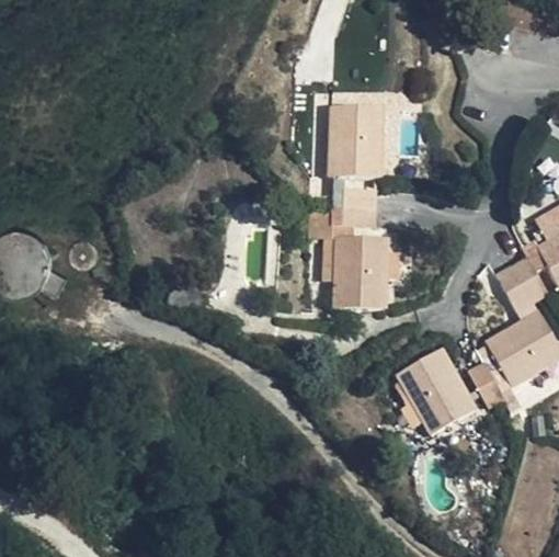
[(381,105),(331,103),(329,173),(334,173),(345,174),(380,175),(381,105)]
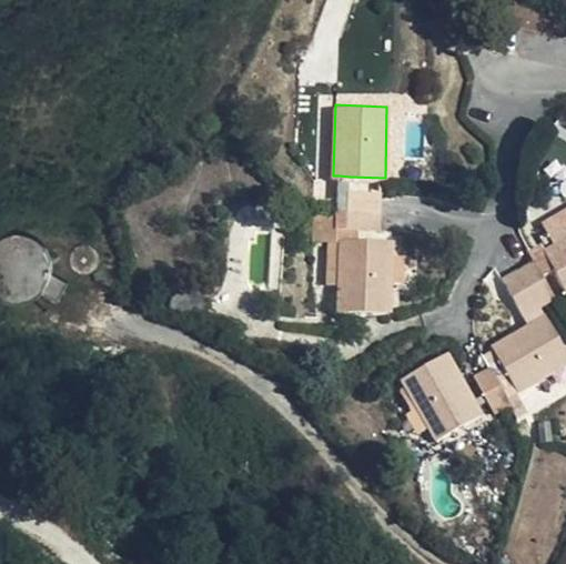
[(347,189),(349,188),(350,177),(339,175),(337,207),(346,207),(347,189)]
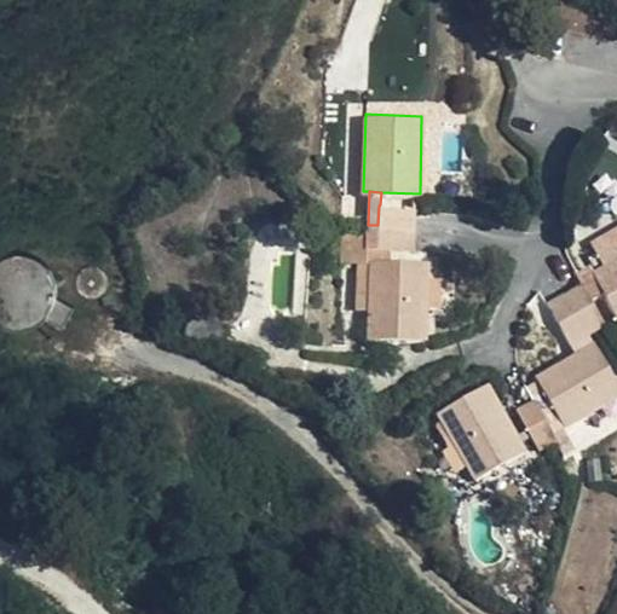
[(378,225),(414,226),(414,208),(414,206),(380,204),(379,206),(378,225)]
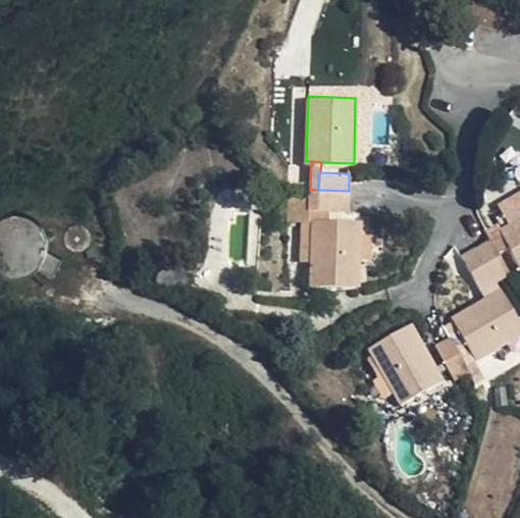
[(310,190),(308,190),(308,194),(288,194),(288,218),(303,218),(309,218),(308,207),(318,207),(318,190),(310,190)]
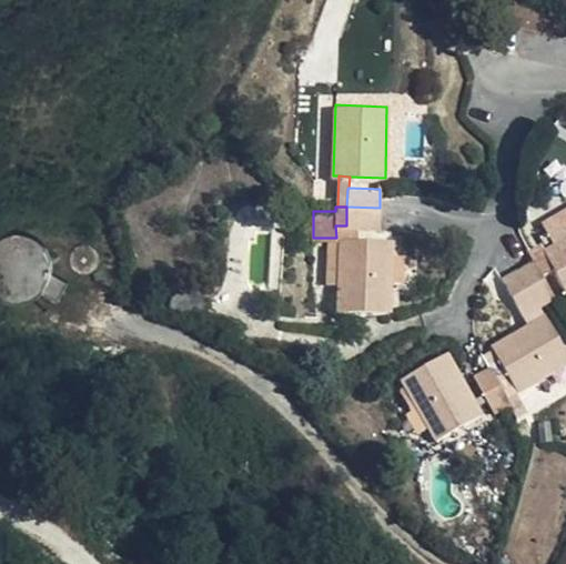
[(380,208),(346,207),(346,225),(355,227),(378,227),(380,208)]
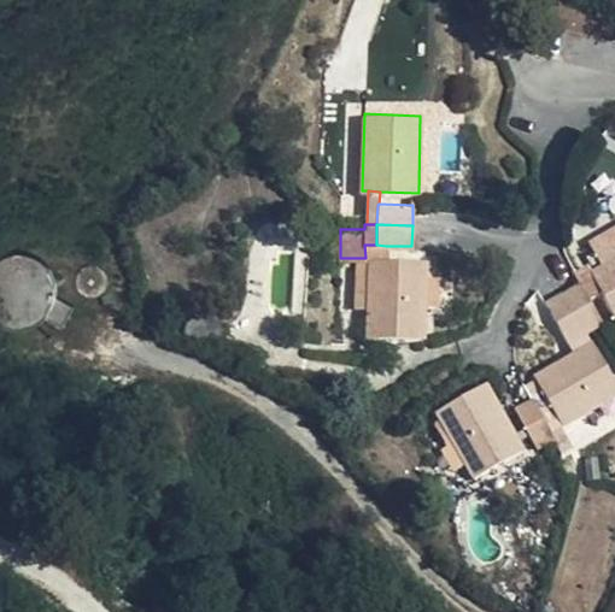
[(575,270),(581,281),(590,296),(601,290),(614,315),(614,227),(590,241),(593,248),(585,253),(590,260),(598,257),(603,264),(591,270),(587,263),(575,270)]
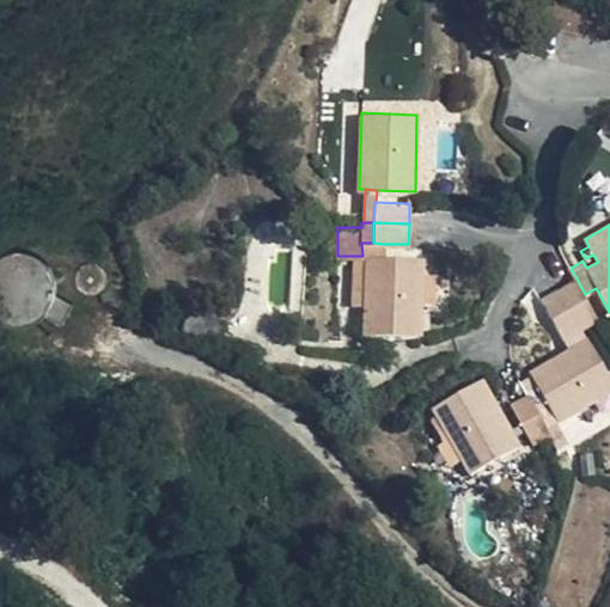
[(361,243),(363,256),(366,256),(382,256),(383,244),(373,243),(361,243)]
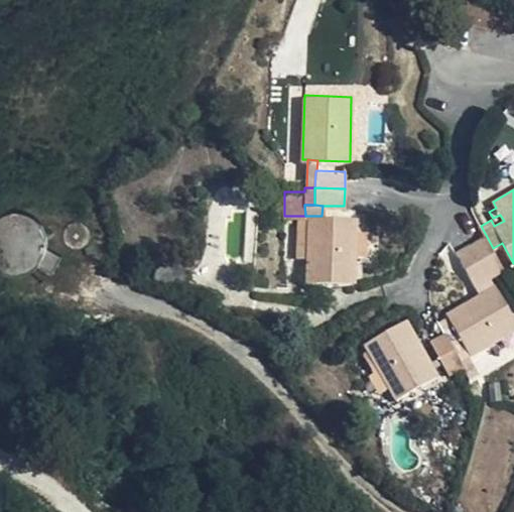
[(26,208),(17,208),(9,209),(1,213),(0,214),(0,261),(2,263),(11,267),(21,267),(28,266),(33,263),(36,260),(52,269),(62,253),(47,245),(48,236),(46,226),(40,218),(35,212),(26,208)]
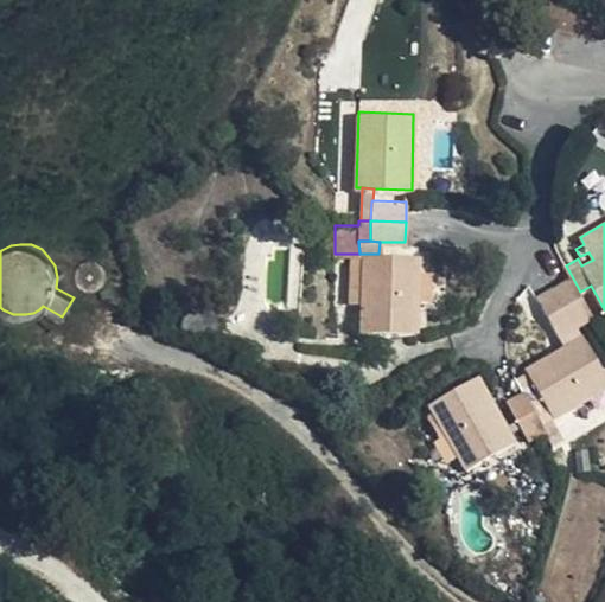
[(363,254),(360,254),(352,254),(350,296),(363,296),(363,254)]
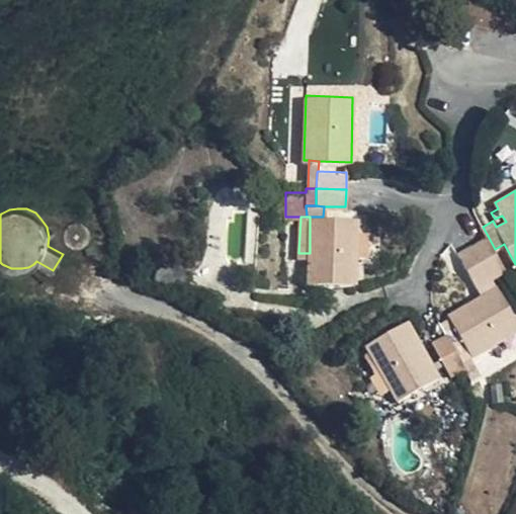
[(323,217),(310,217),(310,253),(308,281),(355,283),(356,252),(357,234),(357,218),(323,217)]
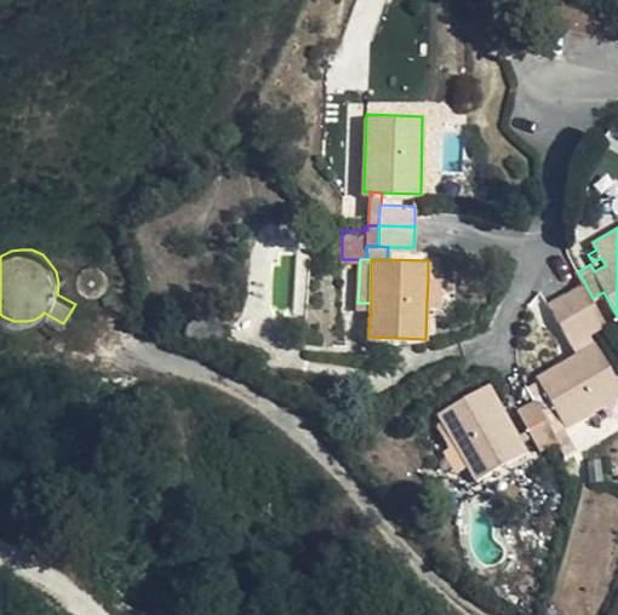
[(98,263),(91,260),(81,264),(76,269),(75,275),(75,282),(79,287),(83,291),(90,293),(97,291),(103,286),(107,281),(106,272),(103,268),(98,263)]
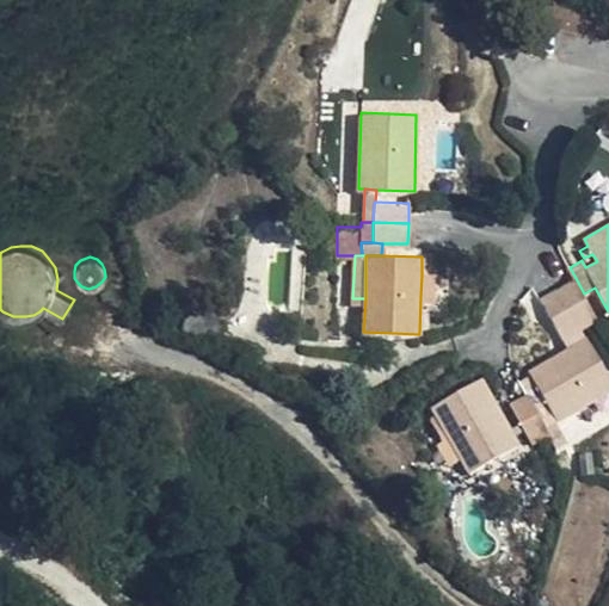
[(434,276),(422,276),(420,297),(432,298),(434,276)]
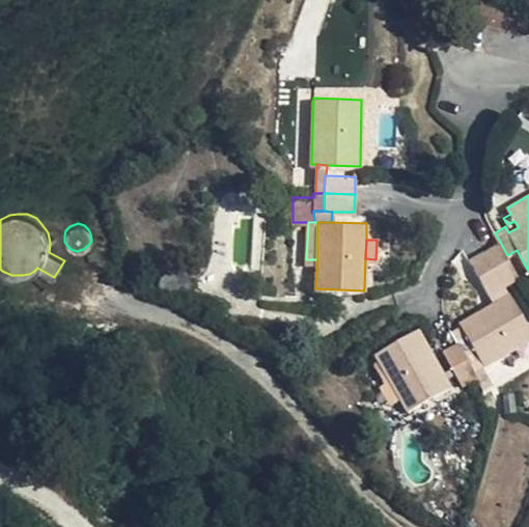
[(484,250),(504,284),(519,276),(507,255),(500,242),(484,250)]
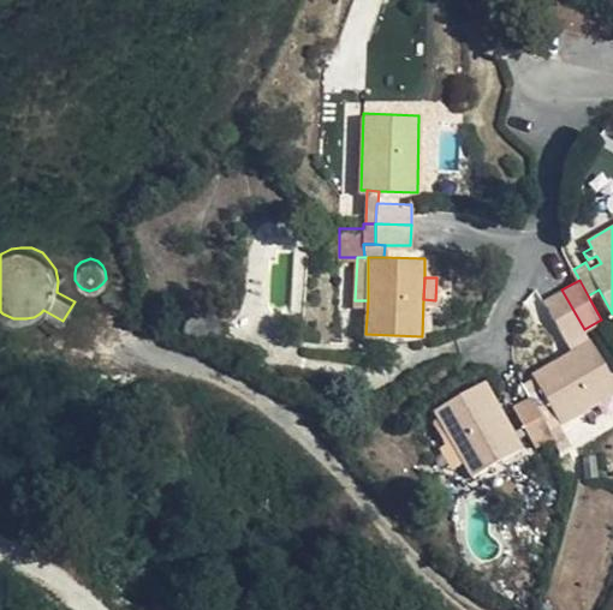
[(112,298),(109,289),(100,292),(101,300),(112,298)]
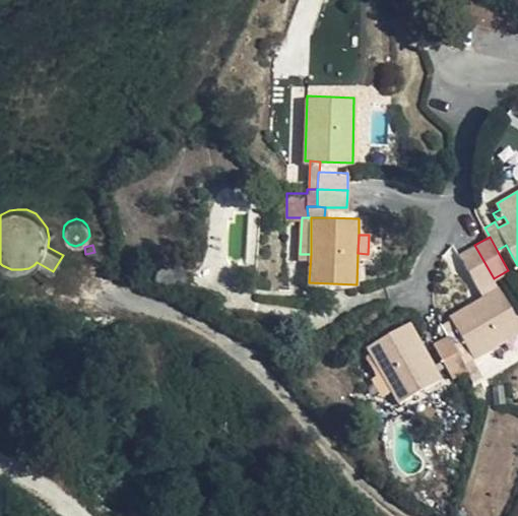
[(477,286),(494,278),(474,245),(458,254),(477,286)]
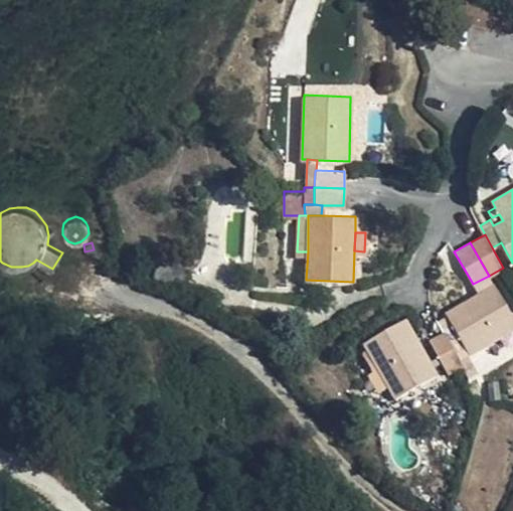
[(494,285),(489,276),(473,284),(479,295),(494,285)]
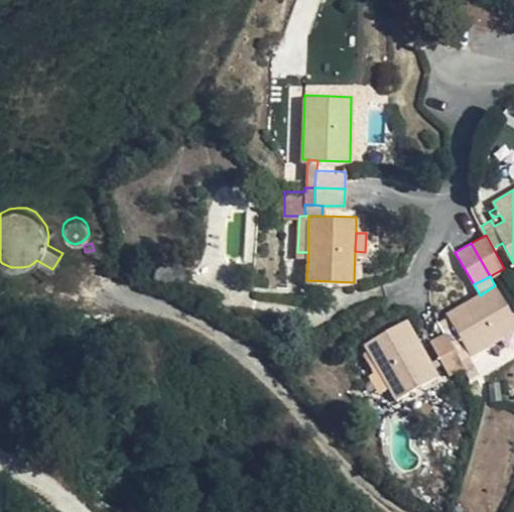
[(513,329),(513,318),(495,285),(480,295),(446,312),(470,354),(493,341),(513,329)]
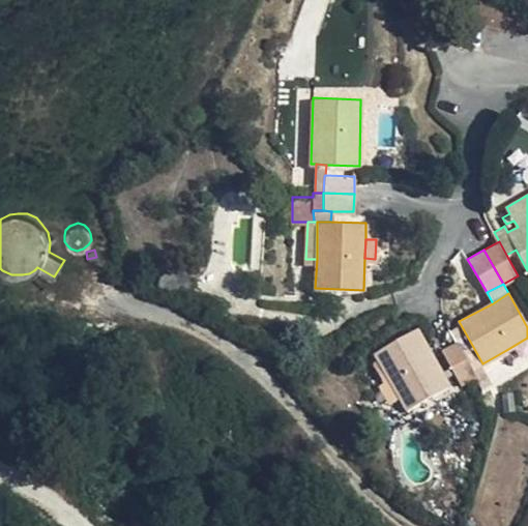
[(448,385),(416,327),(374,350),(378,357),(399,395),(407,409),(448,385)]
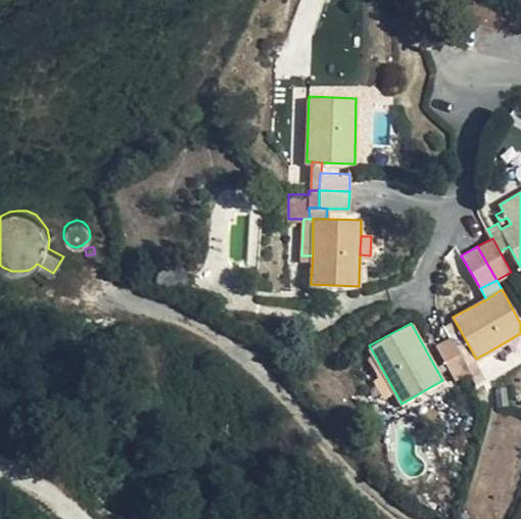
[(520,349),(520,333),(500,345),(507,359),(520,349)]
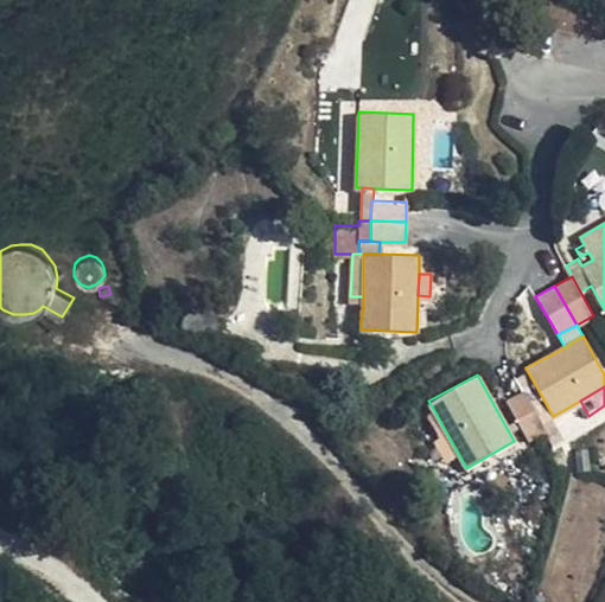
[(546,430),(524,390),(507,401),(528,441),(546,430)]
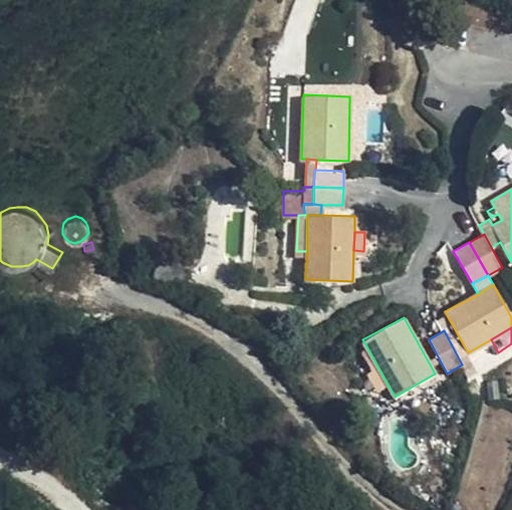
[(387,383),(366,346),(360,349),(370,368),(365,370),(375,389),(387,383)]
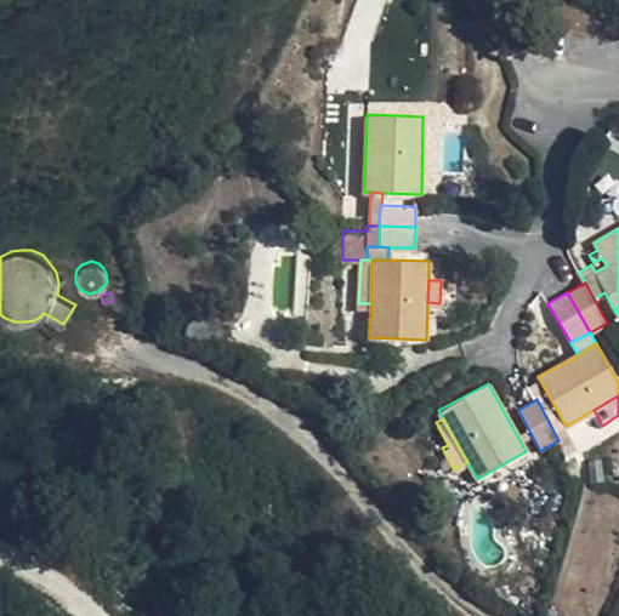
All buildings are outlined.
